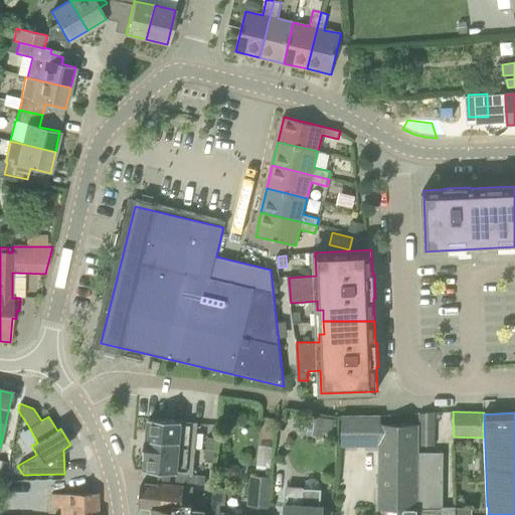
[(419,413),(420,434),(419,445),(436,446),(436,434),(436,413),(419,413)]
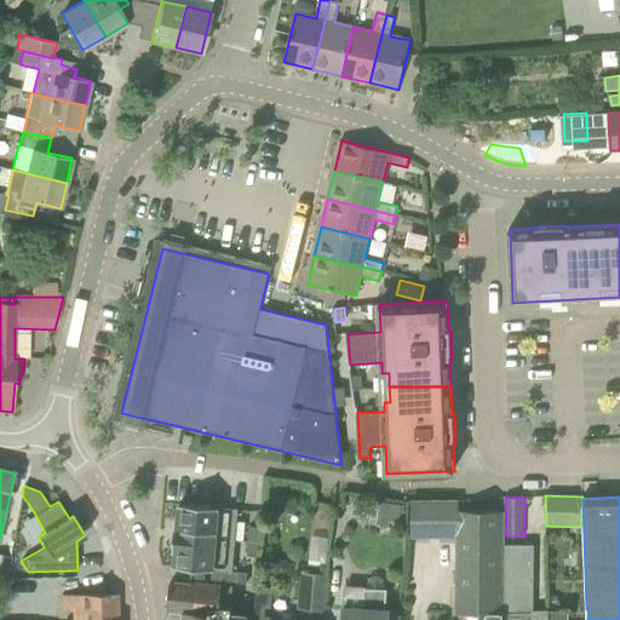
[(403,522),(405,501),(374,500),(373,520),(403,522)]
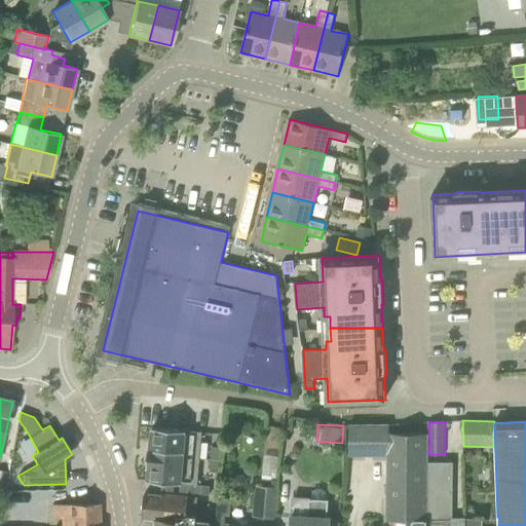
[(410,521),(426,521),(427,461),(427,434),(389,434),(389,425),(349,425),(349,455),(388,456),(388,521),(410,521)]
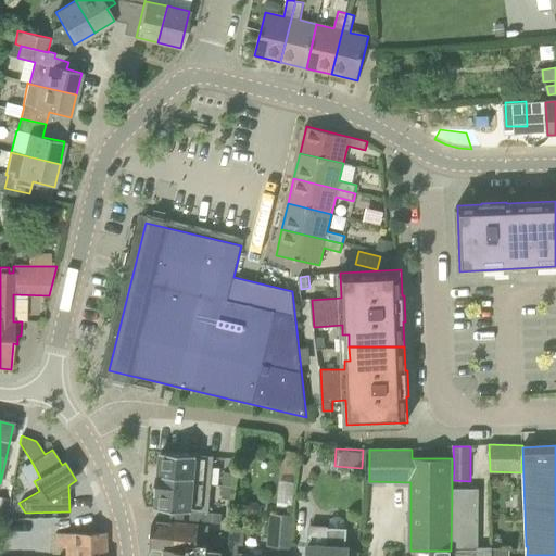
[(215,456),(161,452),(161,453),(162,453),(160,474),(159,474),(158,474),(155,493),(158,493),(159,493),(156,507),(156,508),(172,509),(185,510),(191,512),(203,513),(204,513),(209,513),(215,456)]
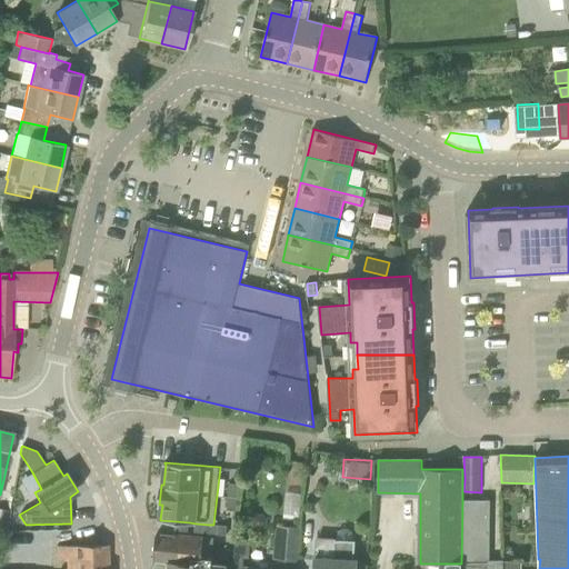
[(239,485),(229,483),(228,497),(238,498),(239,485)]
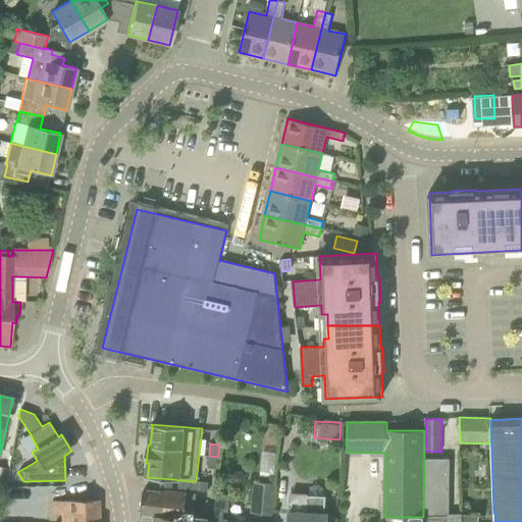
[(263,470),(275,470),(276,455),(264,455),(263,470)]
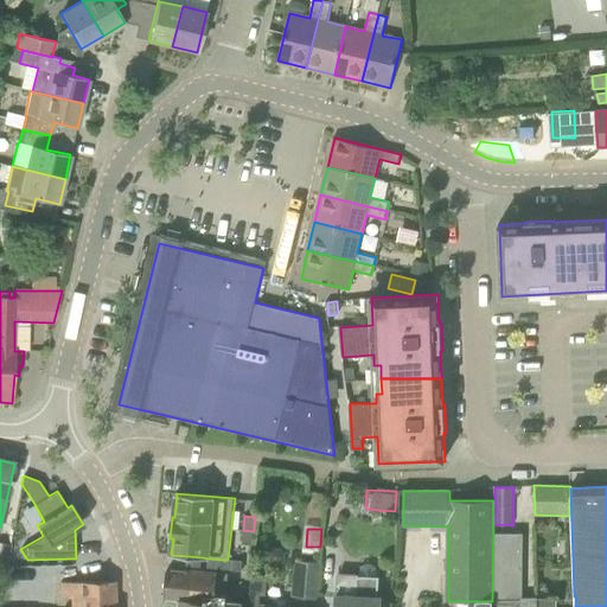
[(253,545),(254,531),(243,530),(242,544),(253,545)]
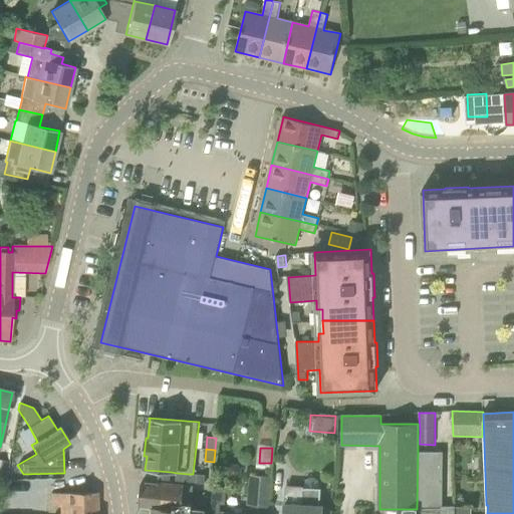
[(417,509),(416,513),(455,513),(455,507),(441,508),(442,452),(418,451),(417,509)]
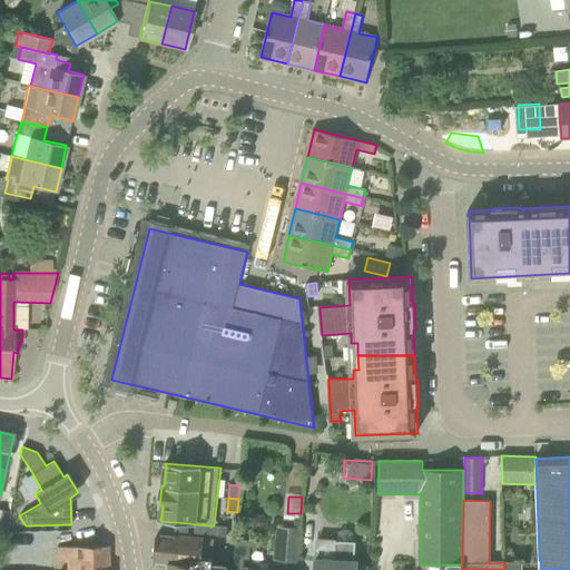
[(0,541),(5,542),(10,512),(0,510),(0,541)]
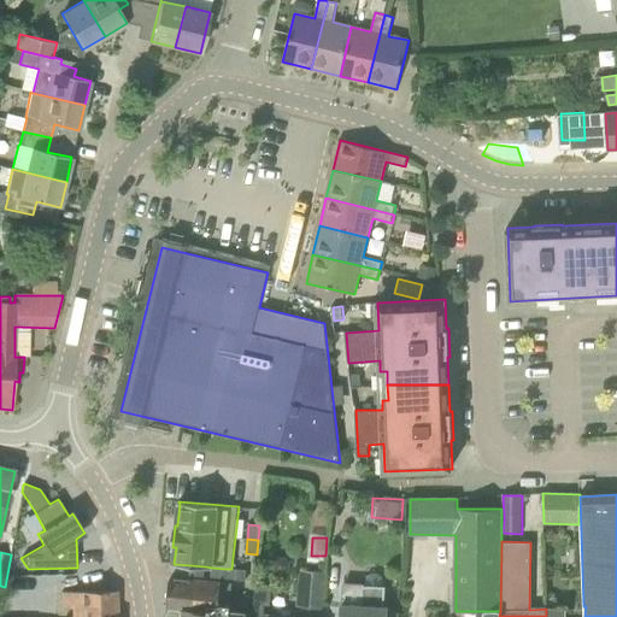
[(204,576),(205,566),(191,565),(189,575),(204,576)]
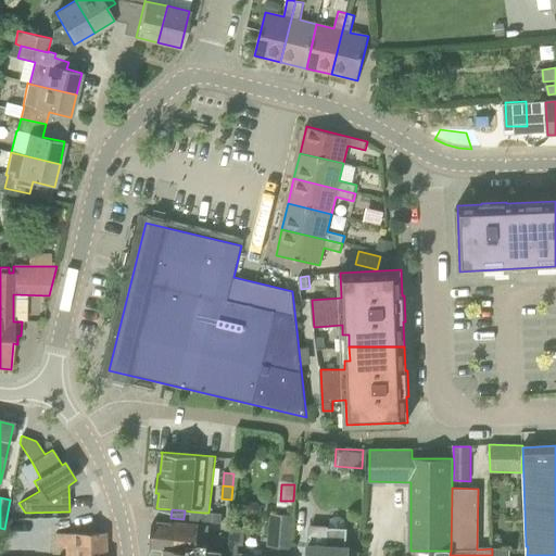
[(203,520),(203,513),(191,512),(190,519),(203,520)]
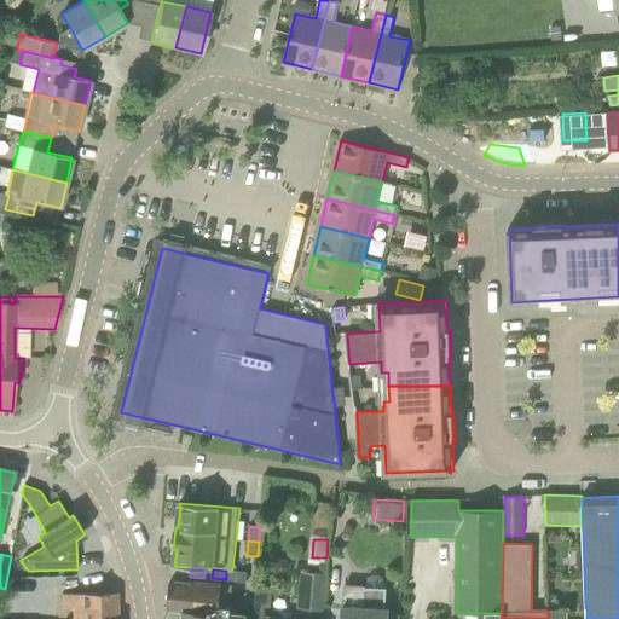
[(237,582),(237,571),(232,571),(227,571),(227,580),(237,582)]
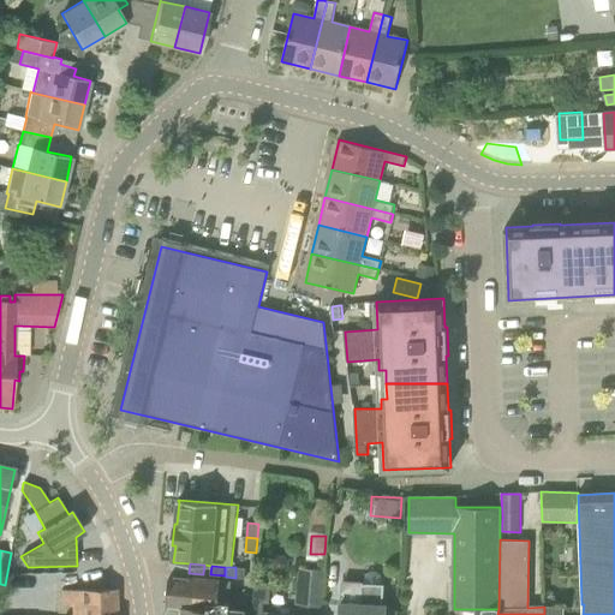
[(245,568),(236,567),(236,578),(245,578),(245,568)]
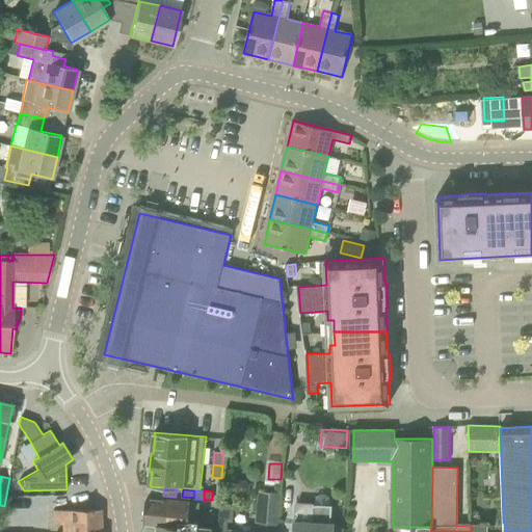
[(278,526),(282,493),(260,491),(257,524),(278,526)]
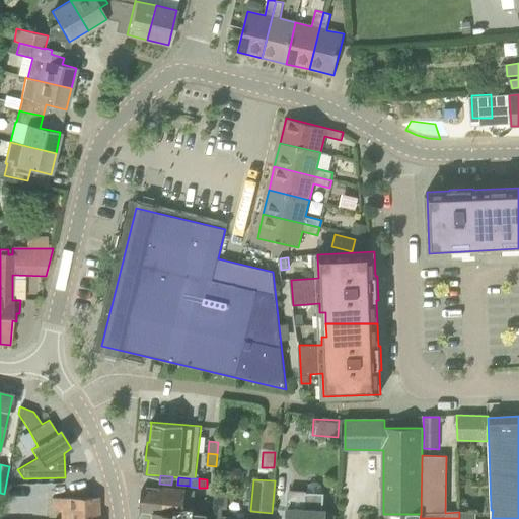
[(159,490),(143,488),(141,511),(154,512),(153,518),(207,518),(208,515),(194,514),(194,509),(190,509),(191,505),(194,505),(196,491),(160,488),(159,490)]
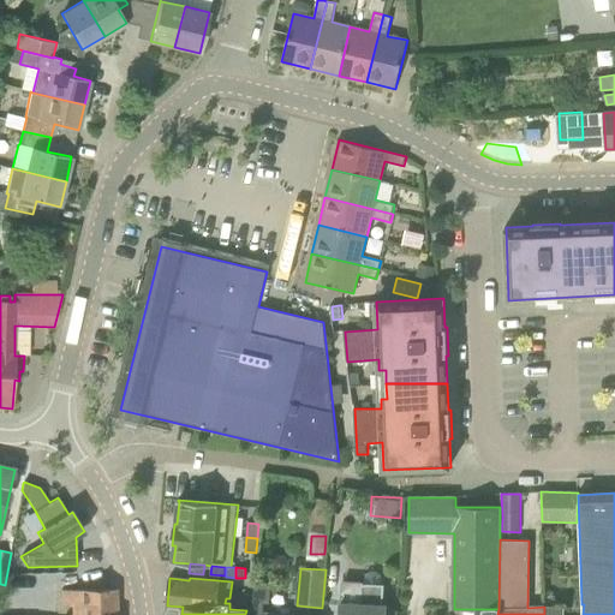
[(341,603),(340,614),(386,614),(387,605),(383,605),(384,585),(364,584),(364,581),(344,580),(342,603),(341,603)]
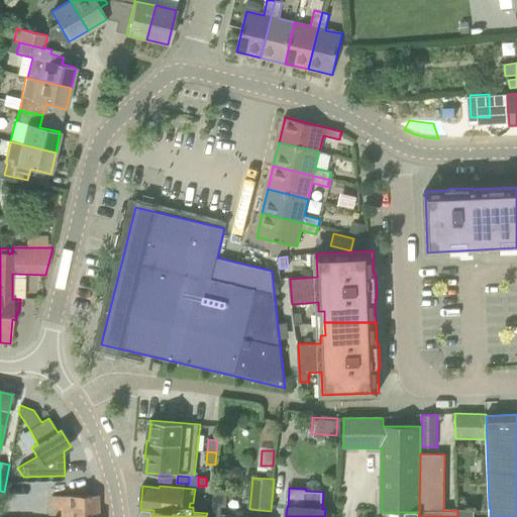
[(211,516),(243,516),(225,515),(226,506),(231,506),(233,492),(214,491),(211,516)]
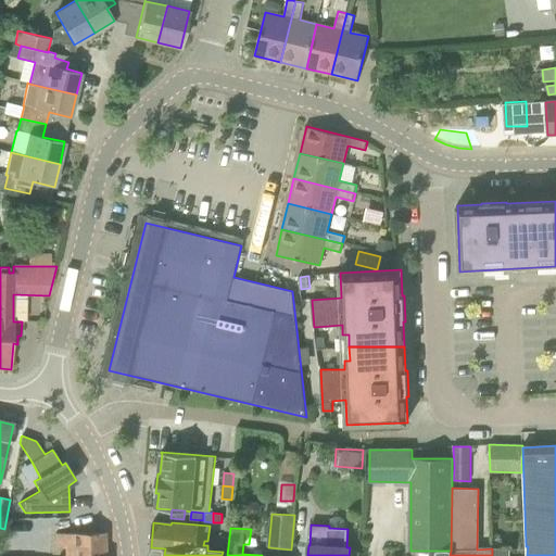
[(64,546),(64,555),(104,555),(104,532),(55,533),(57,546),(64,546)]
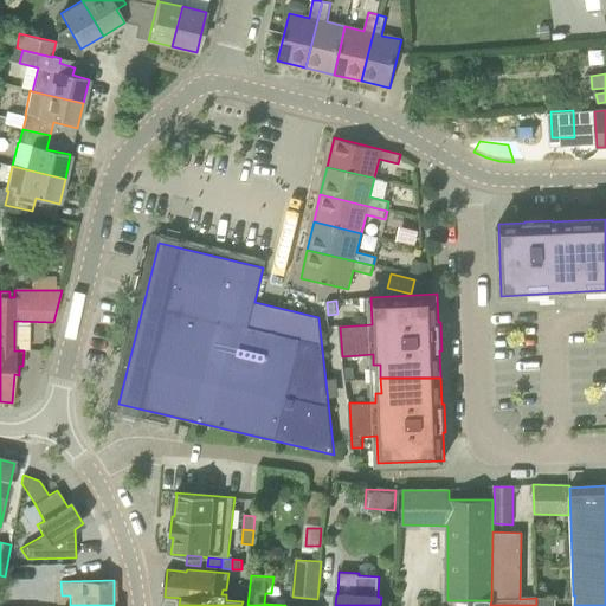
[(555,605),(556,597),(536,598),(536,605),(574,605),(575,595),(573,595),(572,605),(555,605)]
